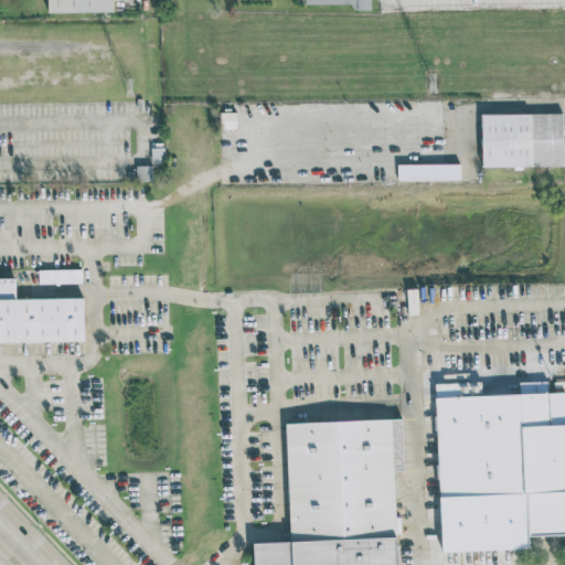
[(46,0),(48,13),(113,11),(112,0),(46,0)]
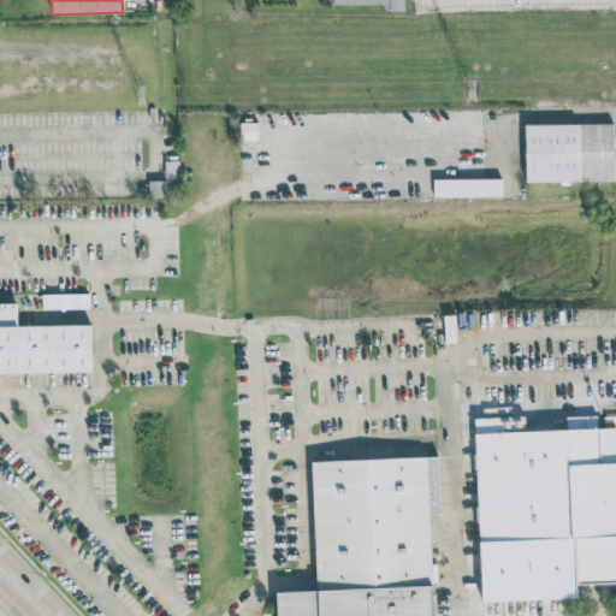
[(383,4),(383,11),(403,10),(403,0),(332,0),(332,5),(383,4)]
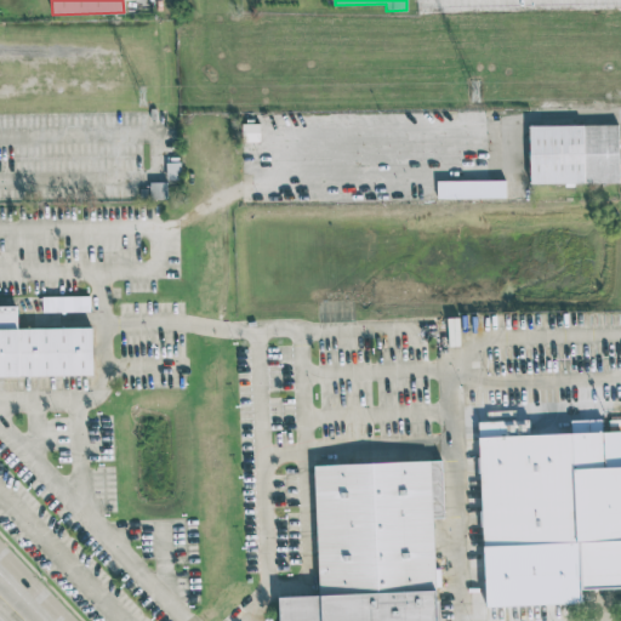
[(241,142),(260,141),(258,123),(241,124),(241,142)]
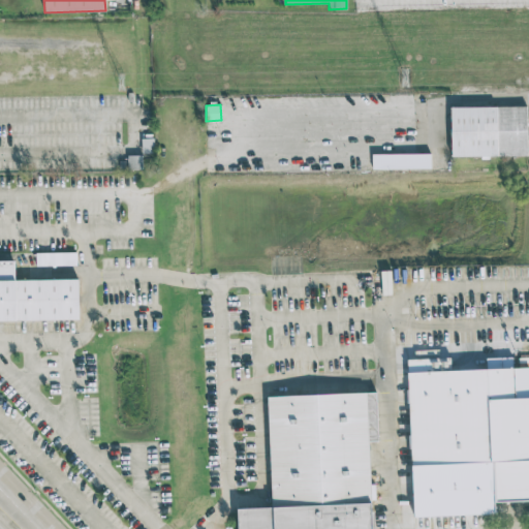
[(450,156),(527,156),(526,105),(449,106),(450,156)]
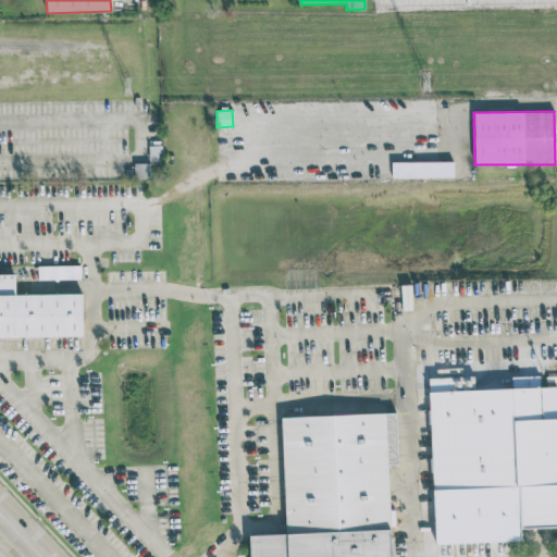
[(149,163),(134,163),(134,178),(149,178),(149,163)]
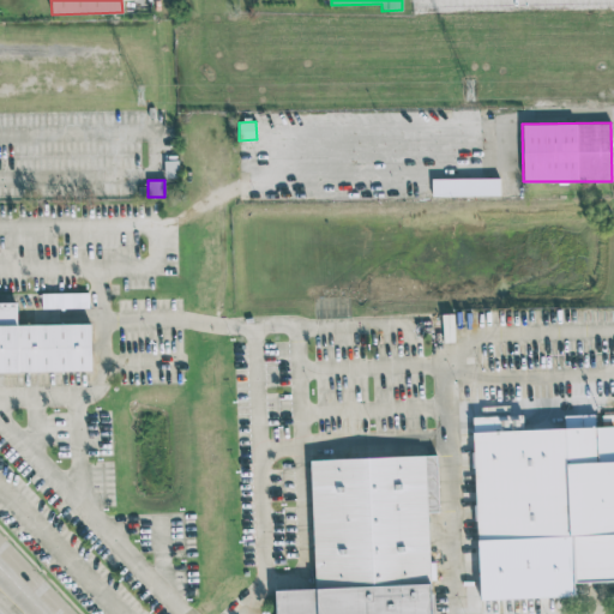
[(499,197),(499,181),(462,181),(461,196),(499,197)]
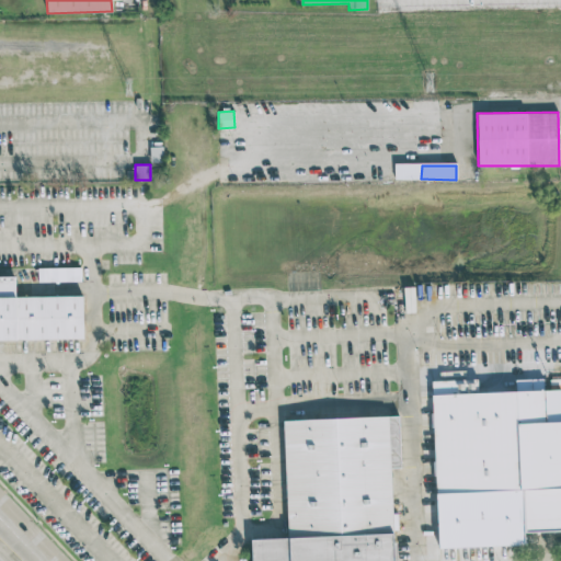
[(80,267),(36,268),(37,282),(80,281),(80,267)]
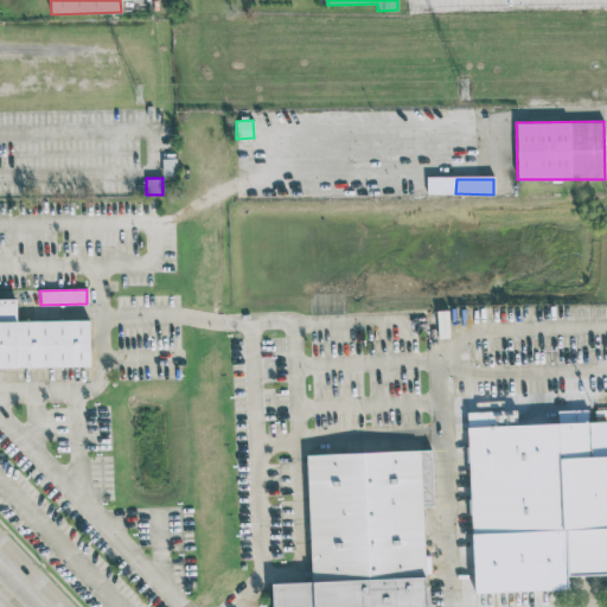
[(0,301),(18,301),(19,321),(90,320),(90,366),(0,368),(0,301)]
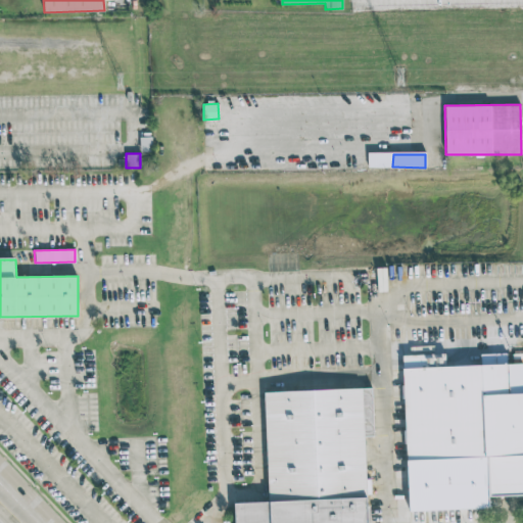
[(403,370),(522,365),(522,495),(487,497),(486,459),(408,463),(403,370)]
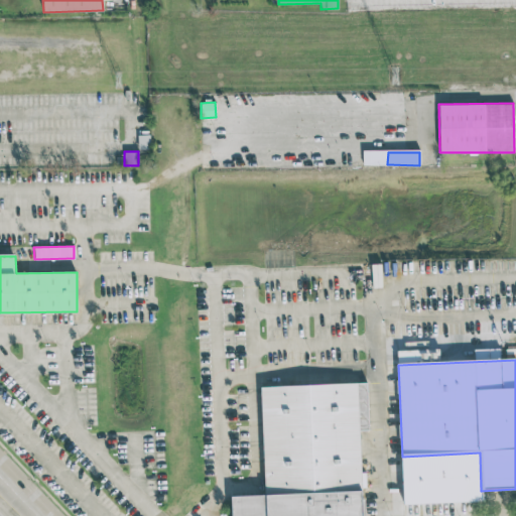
[(231,497),(231,515),(362,515),(359,430),(369,430),(367,383),(260,387),(264,494),(231,497)]
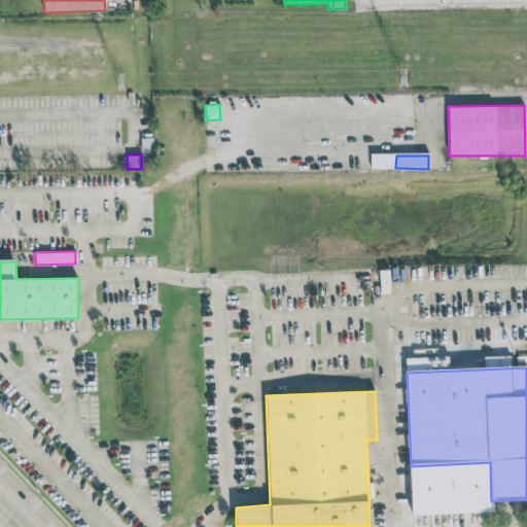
[(411,466),(412,515),(492,512),(491,501),(490,462),(411,466)]
